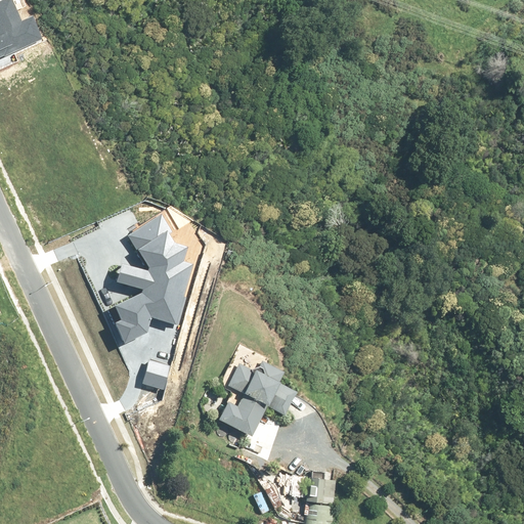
[(0,57),(44,40),(34,16),(23,20),(13,0),(2,0),(0,1),(0,57)]
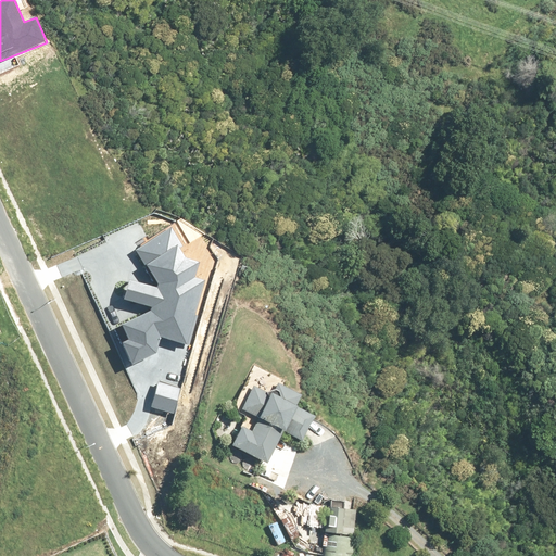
[(123,336),(115,339),(126,364),(154,353),(159,337),(187,344),(206,276),(197,273),(200,262),(186,257),(181,251),(185,248),(172,227),(135,251),(155,283),(122,273),(114,295),(148,306),(115,319),(123,336)]
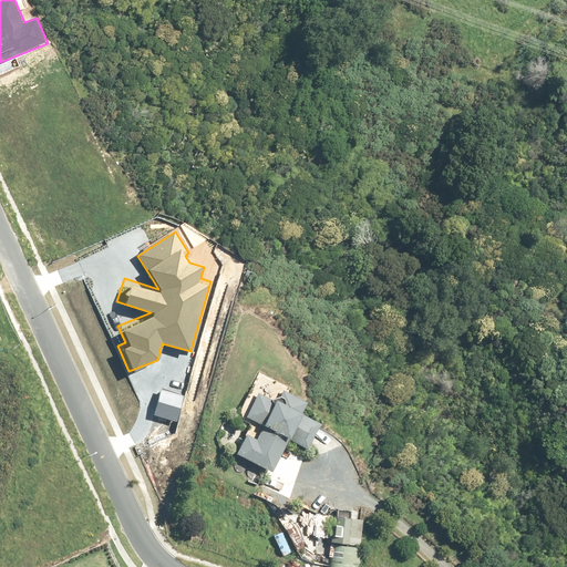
[(163,390),(156,416),(177,421),(184,395),(163,390)]
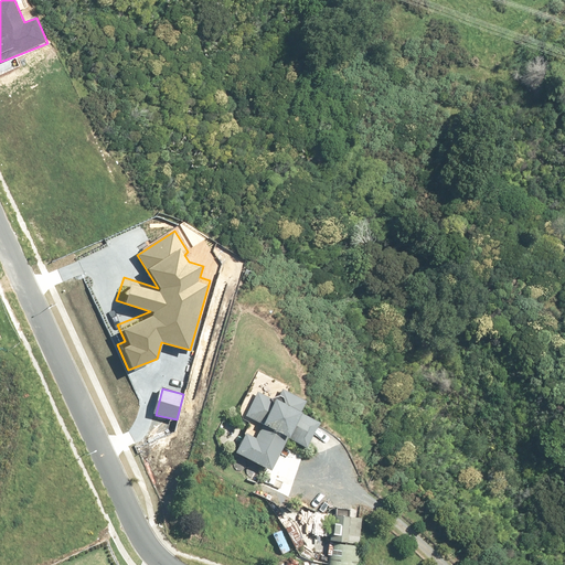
[(278,402),(259,393),(248,416),(267,426),(260,439),(249,434),(240,454),(275,470),(290,438),(310,448),(323,423),(306,414),(307,413),(305,412),(309,402),(285,390),(278,402)]
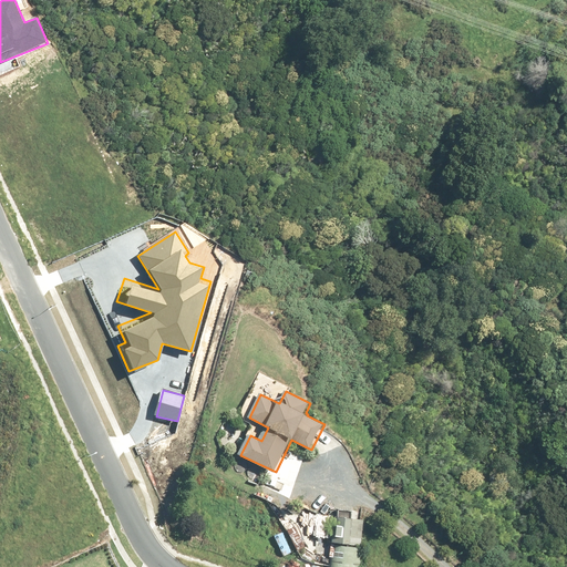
[(366,519),(336,516),(333,542),(362,545),(366,519)]
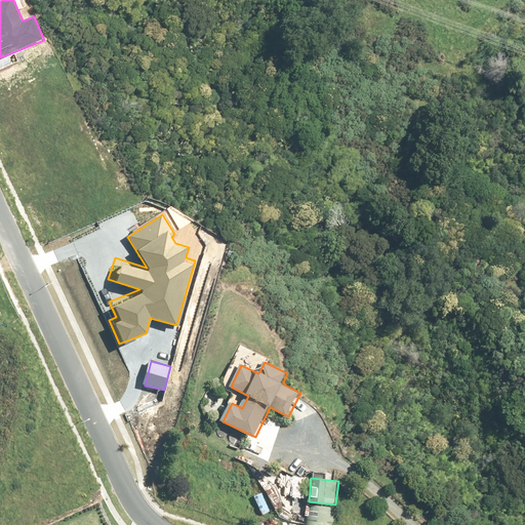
[(333,524),(336,507),(308,503),(305,524),(333,524)]
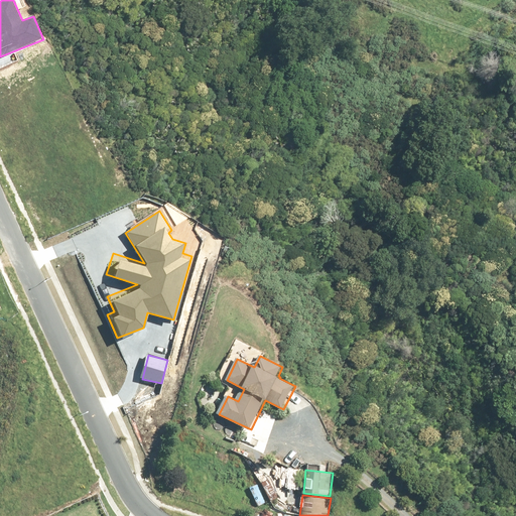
All buildings are outlined.
